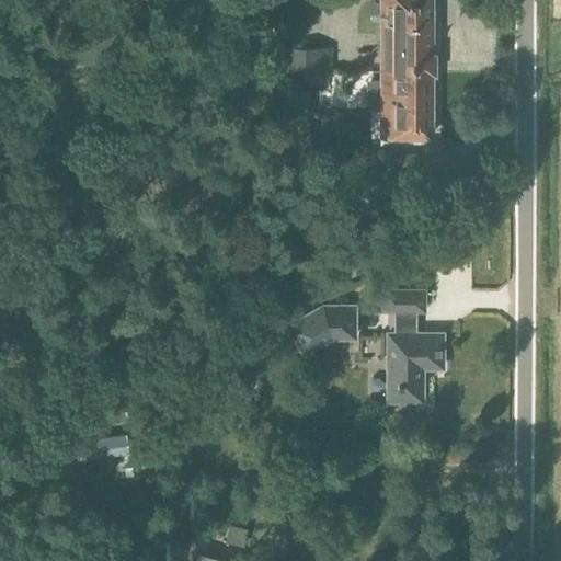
[(431,54),(431,0),(381,0),(382,136),(431,136),(431,72),(434,72),(434,54),(431,54)]
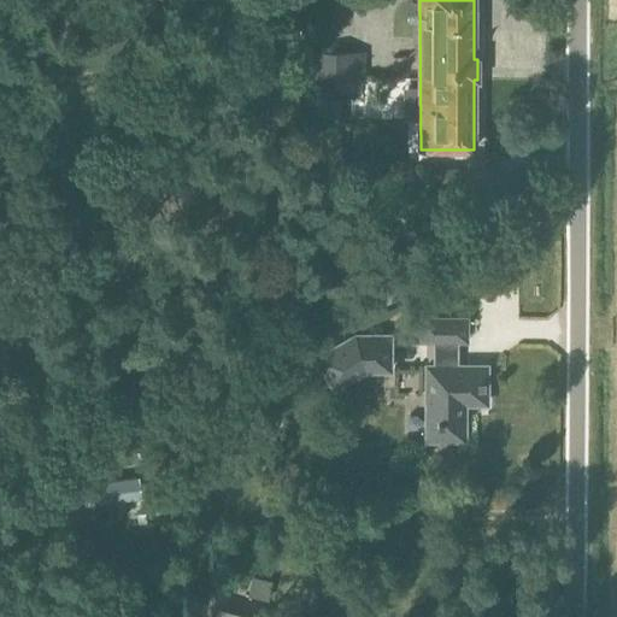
[(365,93),(366,52),(305,51),(304,92),(365,93)]
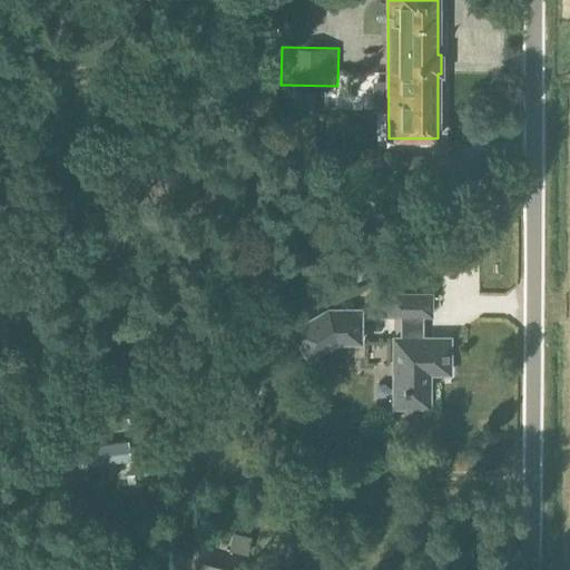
[(430,294),(390,294),(390,314),(430,314),(430,294)]
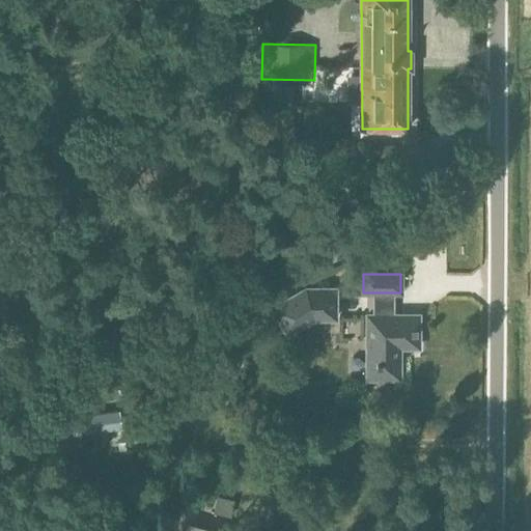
[(314,319),(337,319),(337,289),(306,289),(274,309),(288,334),(314,319)]
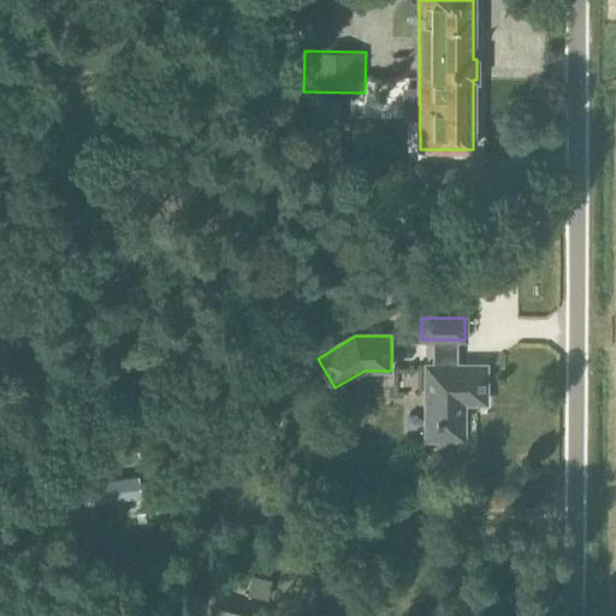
[(427,366),(428,439),(465,439),(465,403),(487,403),(487,366),(427,366)]
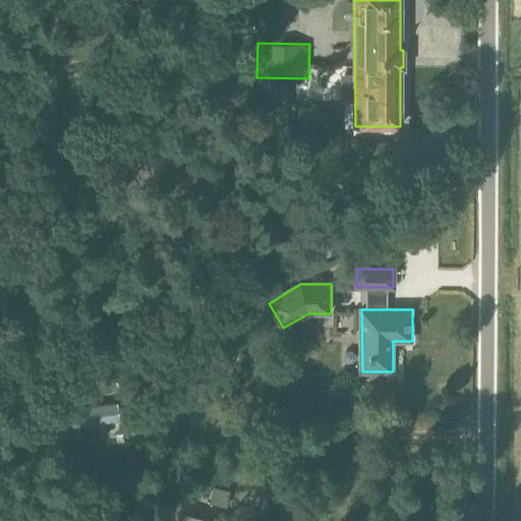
[(137,387),(133,379),(120,386),(124,394),(137,387)]
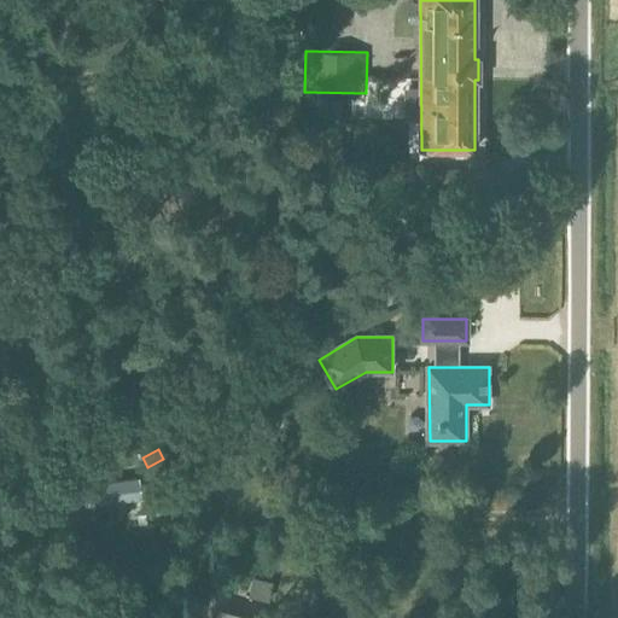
[(92,519),(109,517),(106,501),(140,496),(138,474),(83,483),(86,505),(89,503),(92,519)]
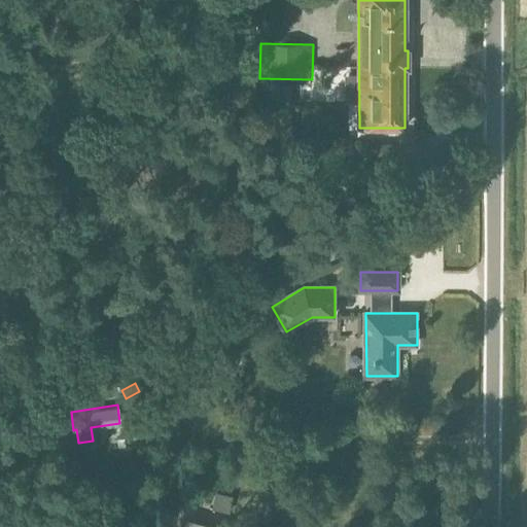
[(232,496),(216,493),(213,508),(229,513),(232,496)]
